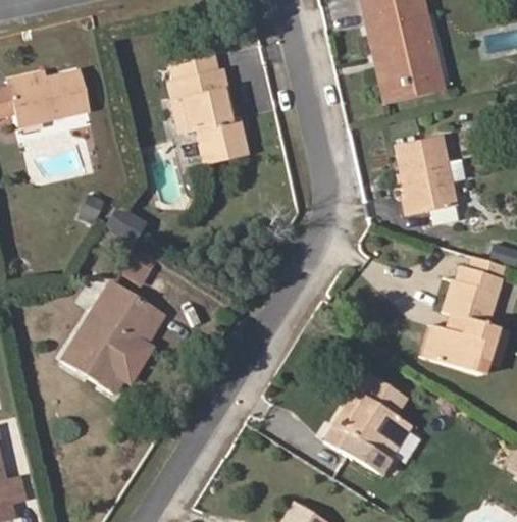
[(445,89),(423,0),(364,0),(378,62),(385,61),(386,66),(382,67),(391,101),(445,89)]
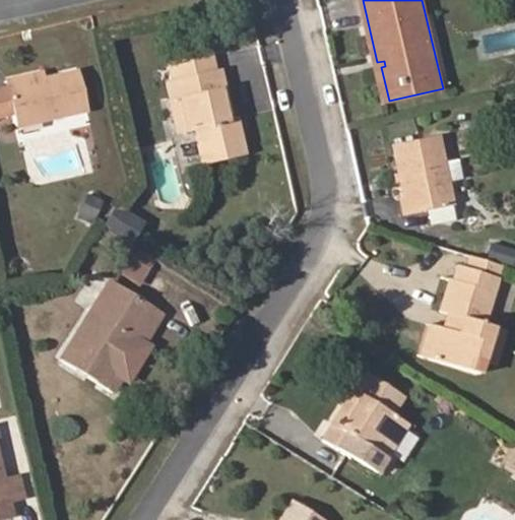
[(231,120),(223,89),(229,88),(224,70),(219,71),(215,56),(173,66),(177,80),(171,82),(176,101),(173,102),(181,134),(198,129),(206,164),(249,154),(241,118),(236,119),(231,120)]
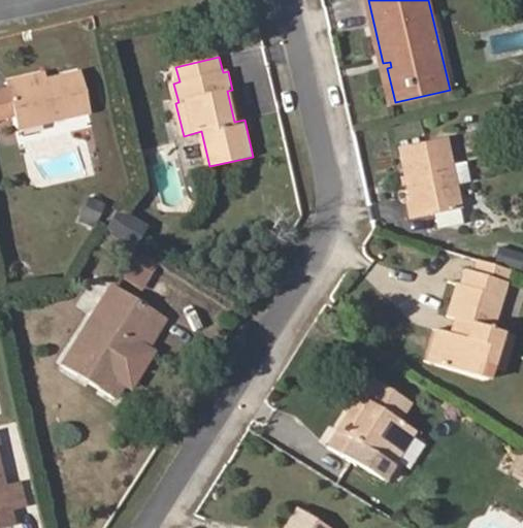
[(391,67),(390,62),(383,63),(382,63),(391,103),(395,102),(387,68),(391,67)]
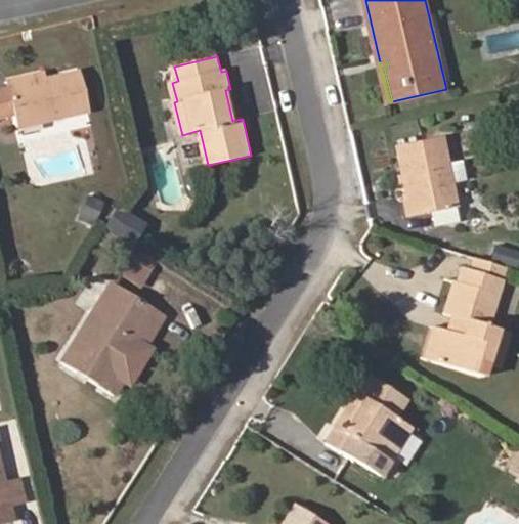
[(93,112),(84,71),(50,79),(11,88),(0,90),(0,119),(17,115),(20,128),(93,112)]
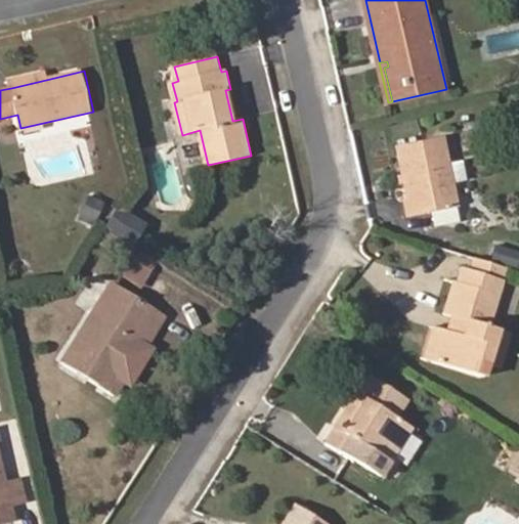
[(11,88),(50,79),(48,73),(10,81),(11,88)]
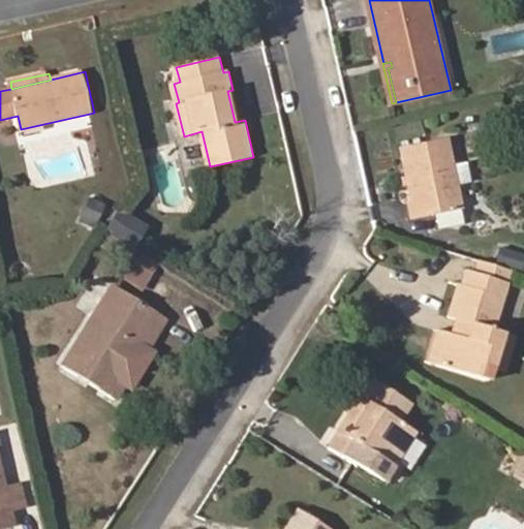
[(240,121),(233,90),(227,91),(235,122),(240,121)]
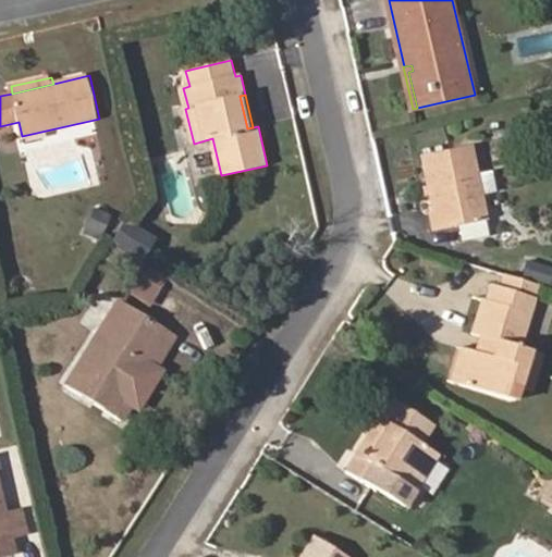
[(489,220),(474,145),(425,156),(440,231),(462,226),(488,220),(489,220)]
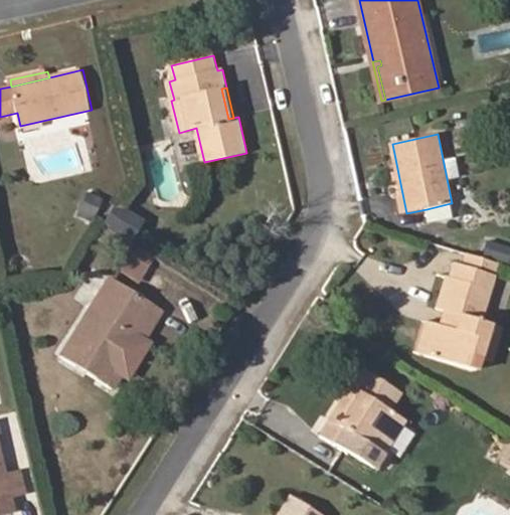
[(98,216),(105,200),(91,193),(83,209),(98,216)]
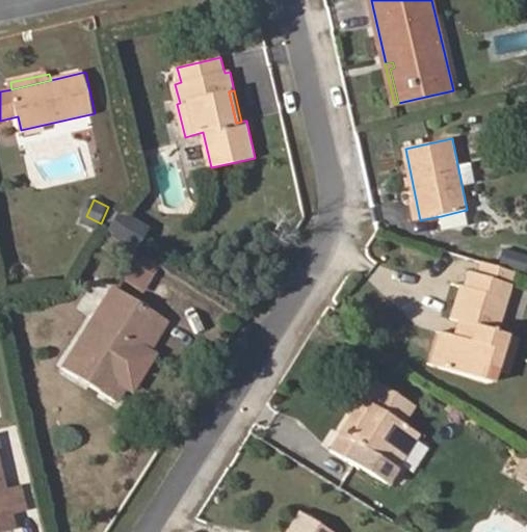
[(137,249),(150,228),(122,210),(108,232),(137,249)]
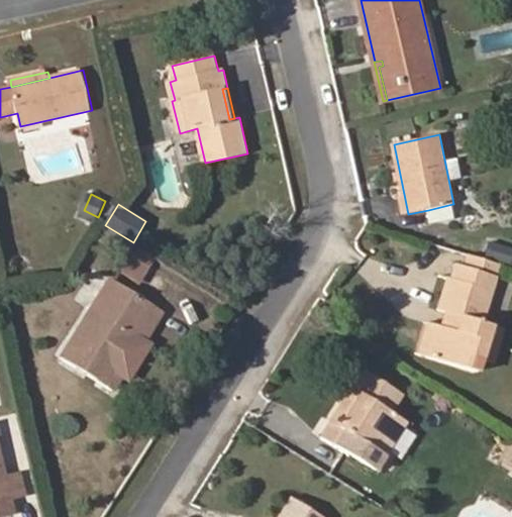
[(455,218),(452,204),(428,210),(431,224),(455,218)]
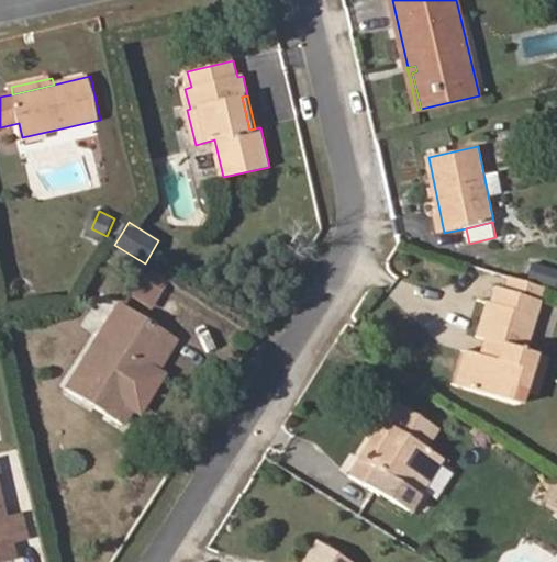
[(107,236),(91,228),(88,235),(103,243),(107,236)]
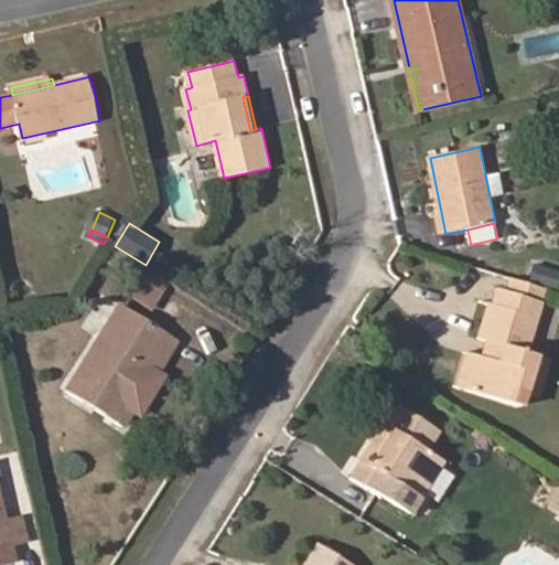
[(138,278),(146,265),(115,246),(107,259),(138,278)]
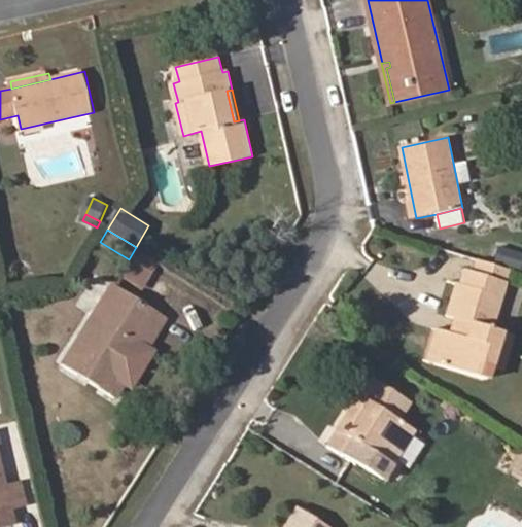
[(500,265),(521,267),(521,249),(502,247),(500,265)]
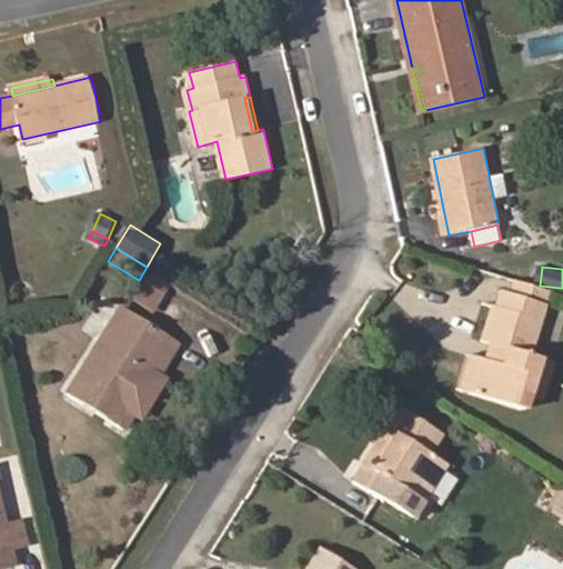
[(154,309),(171,282),(149,268),(132,295),(154,309)]
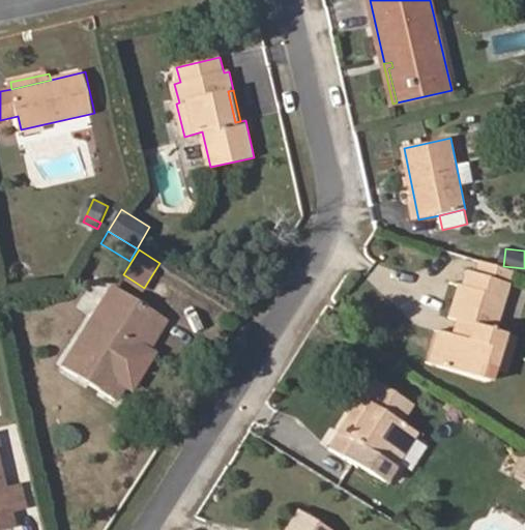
[(495,370),(506,332),(496,330),(516,269),(485,260),(480,274),(470,271),(466,286),(462,285),(451,318),(461,321),(456,334),(454,333),(443,367),(491,382),(495,370)]
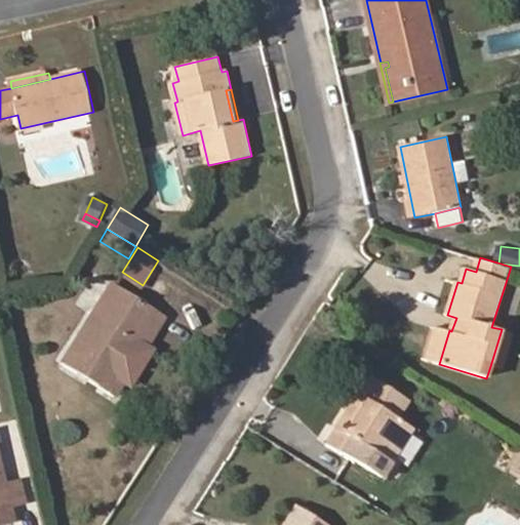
[(119,378),(143,340),(151,347),(168,319),(114,284),(64,363),(118,398),(126,384),(119,378)]
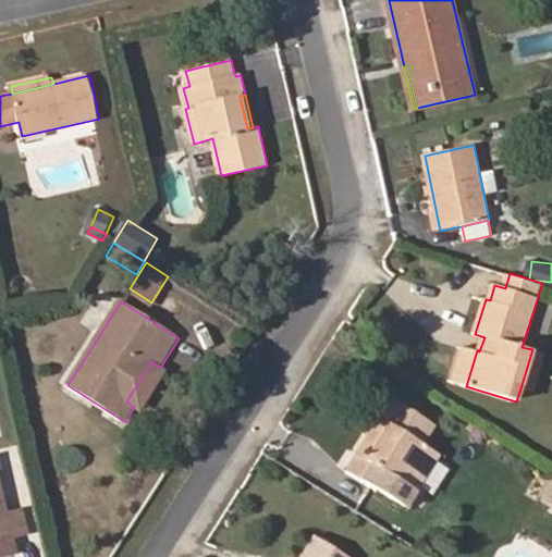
[(466,386),(477,350),(466,347),(455,383),(466,386)]
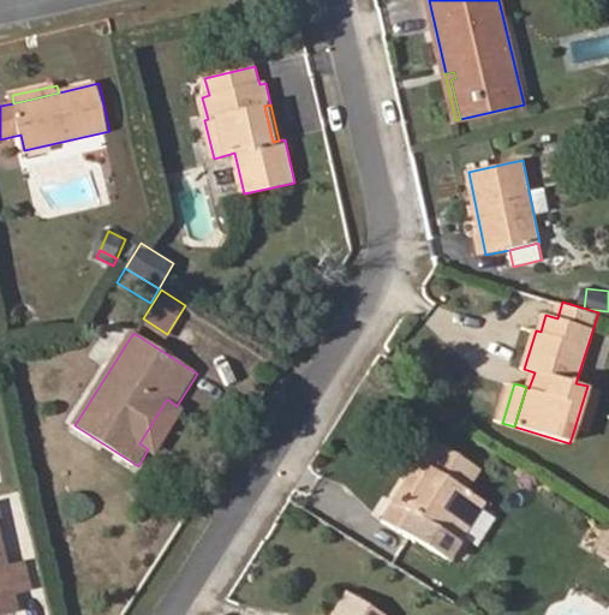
[(589,434),(602,390),(587,386),(574,429),(589,434)]
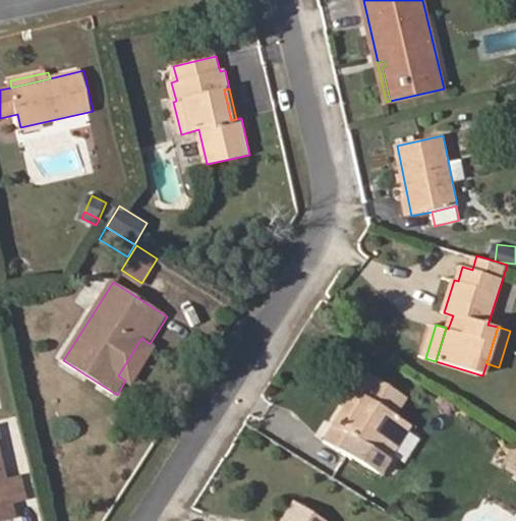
[(132,385),(155,347),(150,344),(141,338),(118,375),(125,381),(132,385)]
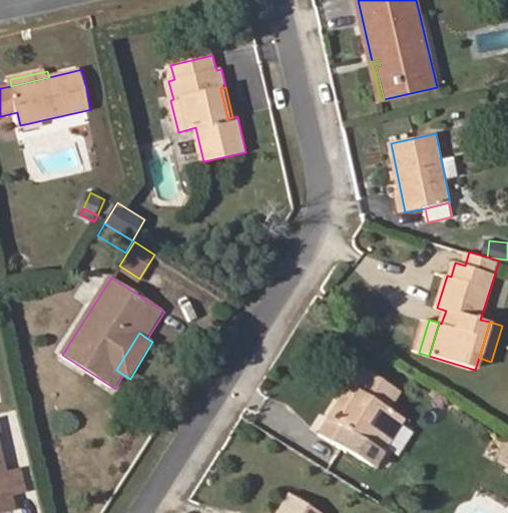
[(402,424),(405,418),(391,409),(402,391),(365,368),(348,393),(354,396),(338,422),(331,419),(321,434),(375,468),(387,447),(402,424)]
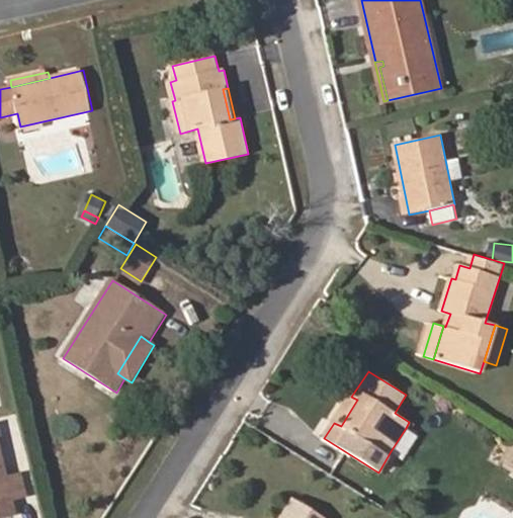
[(341,426),(357,400),(351,397),(334,423),(341,426)]
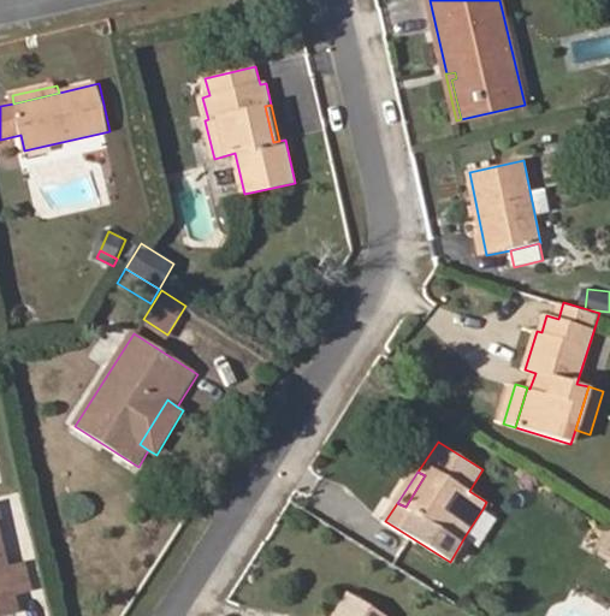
[(483,548),(501,520),(483,509),(465,537),(483,548)]
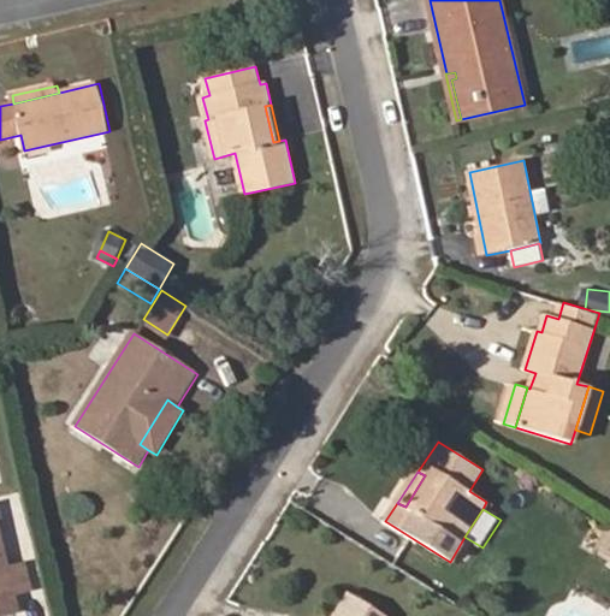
[(9,566),(0,529),(0,615),(19,611),(15,597),(33,592),(25,562),(9,566)]
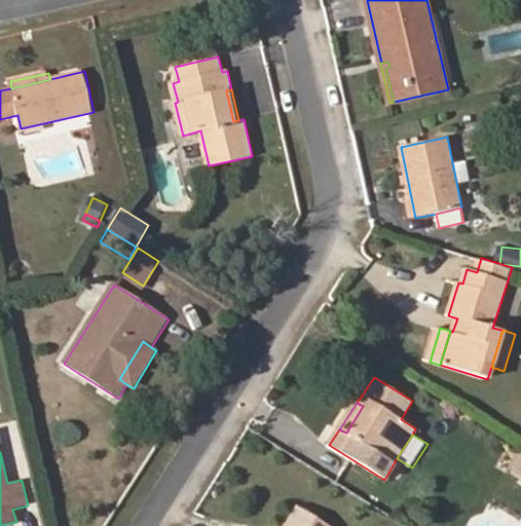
[(520,455),(512,467),(520,473),(520,455)]
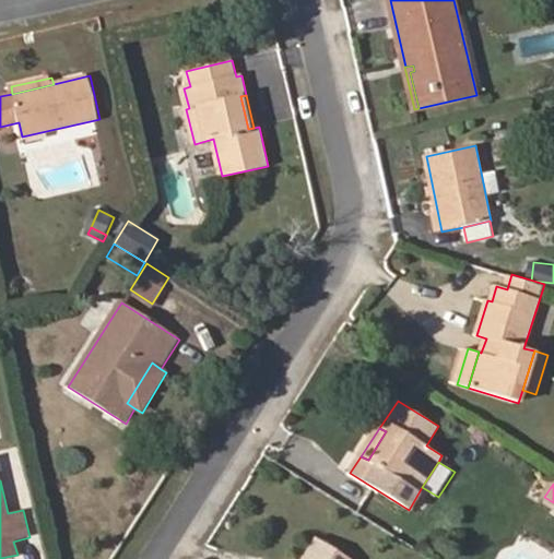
[(352,558),(319,537),(305,558),(352,558)]
